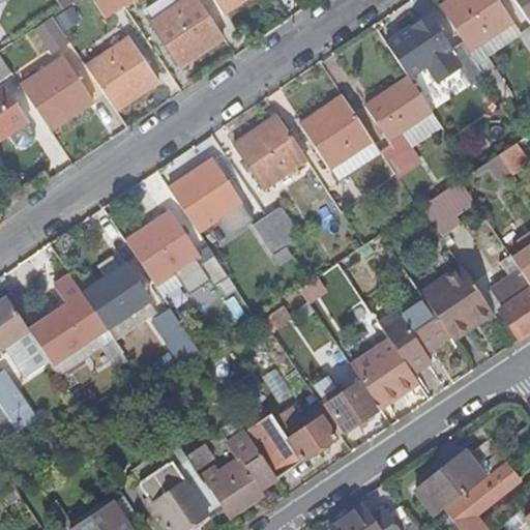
[(99,0),(111,16),(125,5),(121,0),(99,0)]
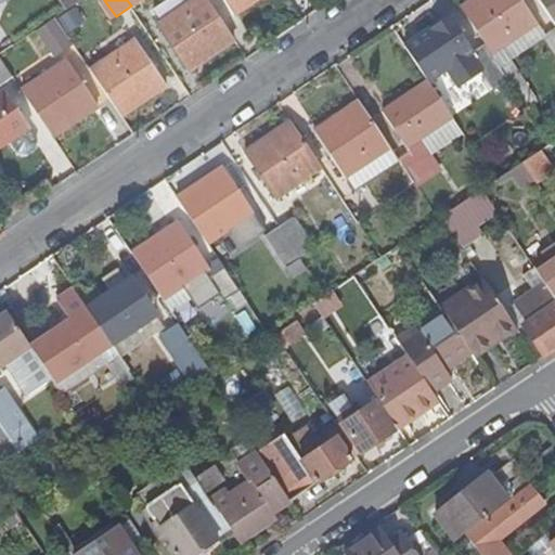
[(236,38),(210,0),(197,0),(162,24),(192,67),(236,38)]
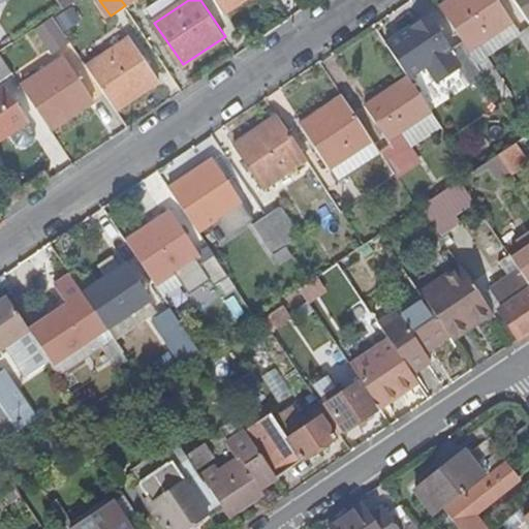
[(217,0),(226,12),(244,0),(217,0)]
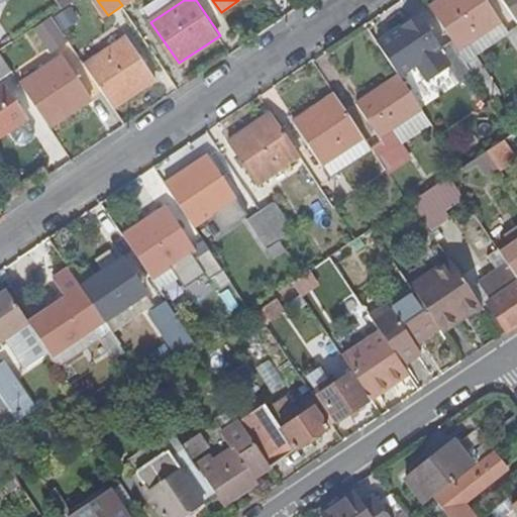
[(436,0),(438,2),(470,39),(498,20),(485,0),(436,0)]
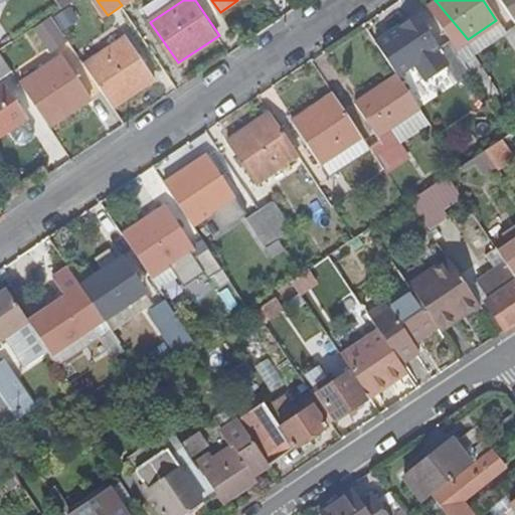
[(514,0),(497,0),(514,25),(514,0)]
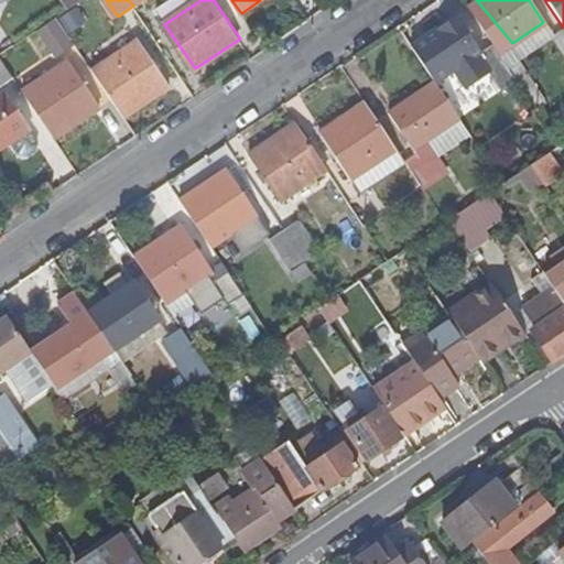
[(500,53),(512,43),(478,2),(470,8),(500,53)]
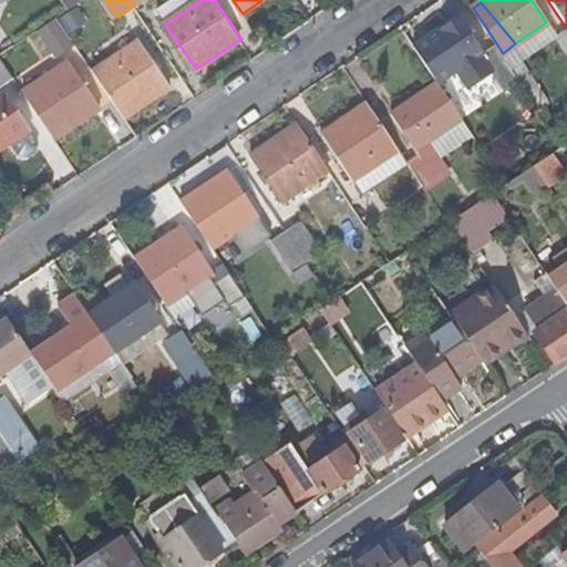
[(461,17),(415,45),(440,81),(485,51),(461,17)]
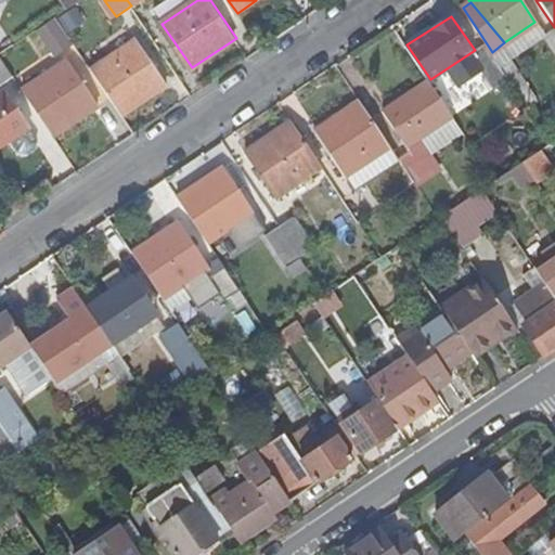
[(0,23),(0,50),(2,53),(5,51),(14,44),(0,23)]
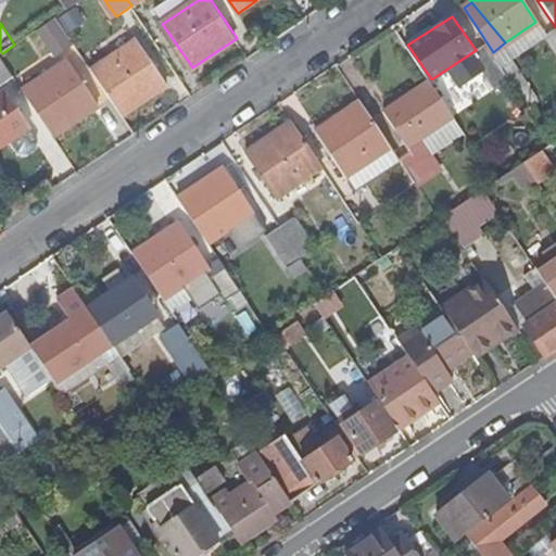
[(139,39),(95,70),(125,114),(169,84),(139,39)]
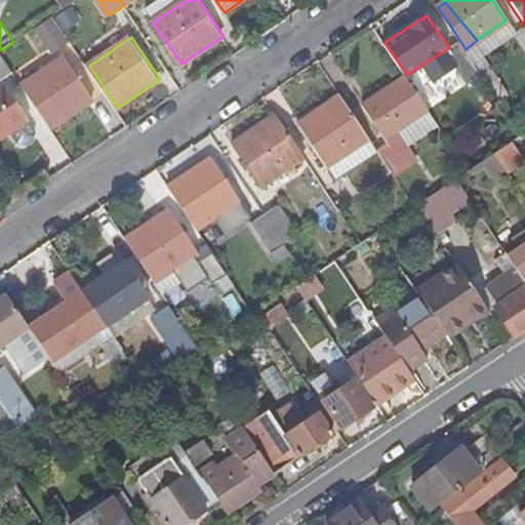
[(498,97),(466,49),(453,57),(486,107),(498,97)]
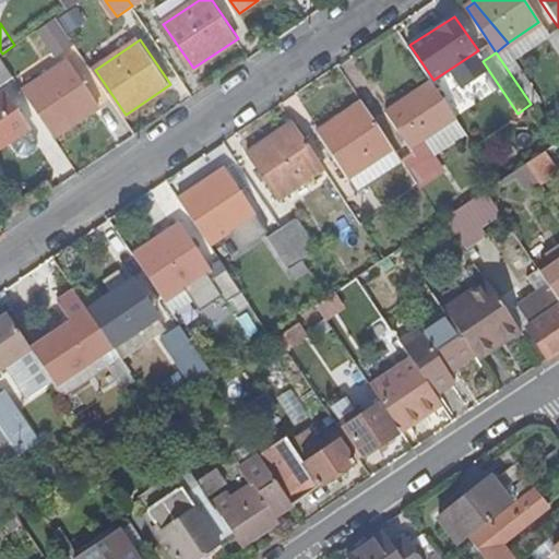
[(0,84),(13,75),(0,56),(0,84)]
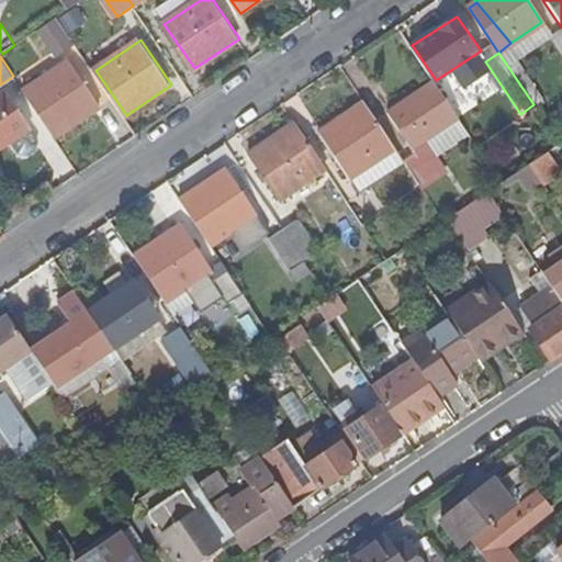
[(26,93),(56,138),(101,107),(70,63),(26,92),(26,93)]
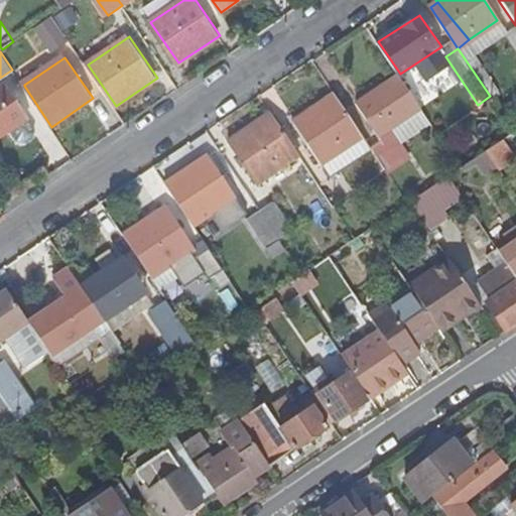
[(421,108),(400,74),(358,103),(380,134),(421,108)]
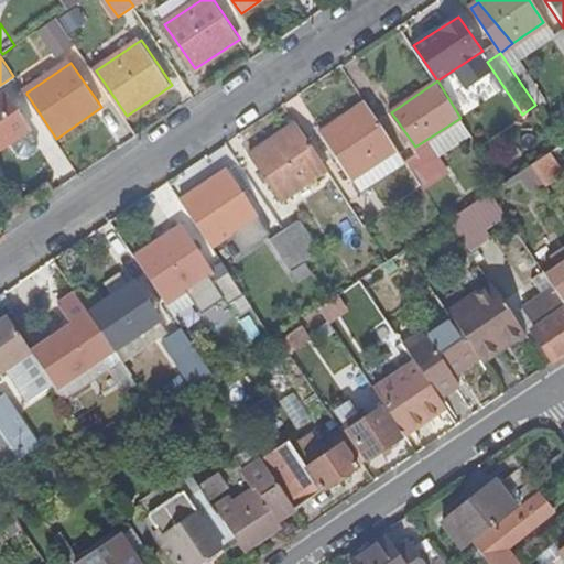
[(0,151),(12,144),(32,131),(32,130),(9,95),(0,99),(0,151)]
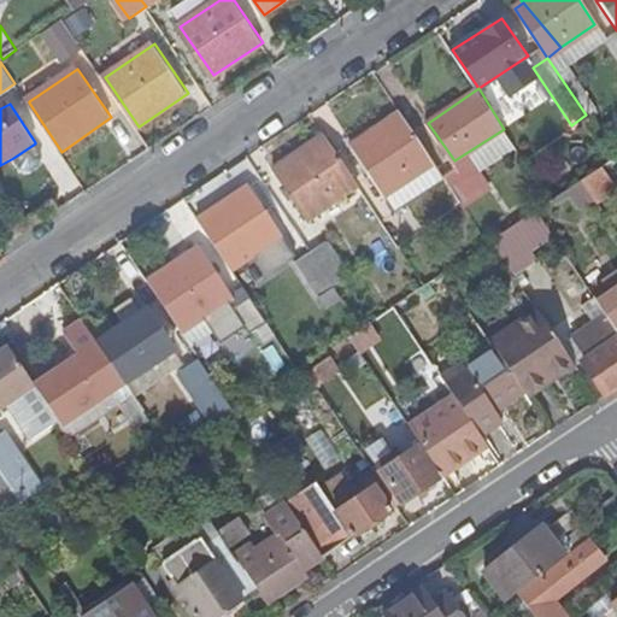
[(433,163),(401,113),(352,146),(385,195),(433,163)]
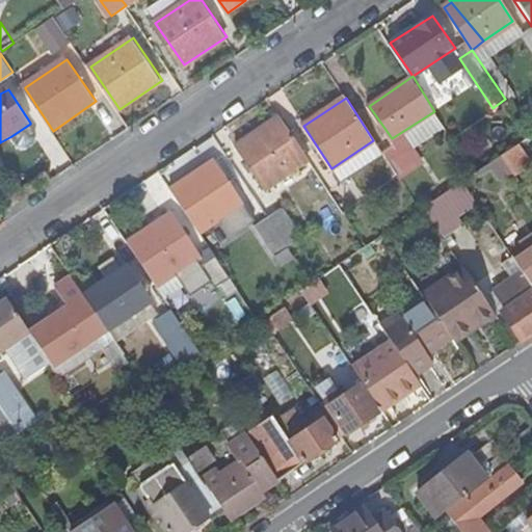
[(310,159),(280,116),(238,144),(266,187),(310,159)]
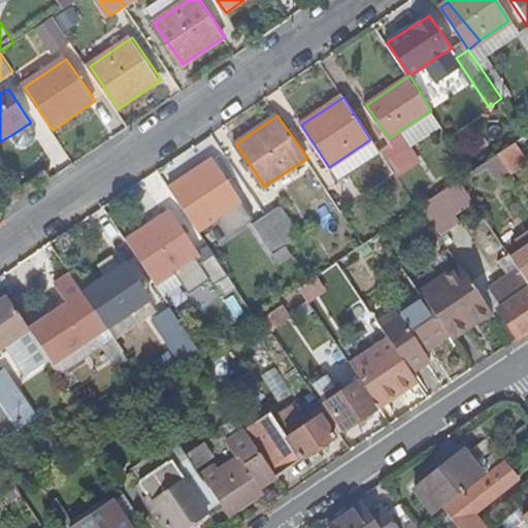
[(37,134),(30,123),(11,135),(20,146),(28,149),(36,143),(37,134)]
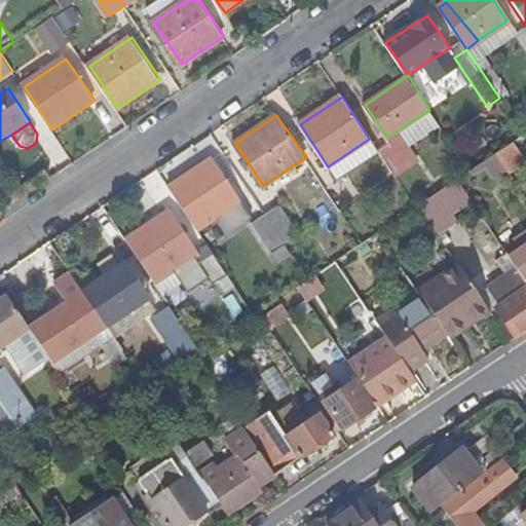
[(503,167),(505,171),(525,156),(525,142),(522,137),(495,155),(503,167)]
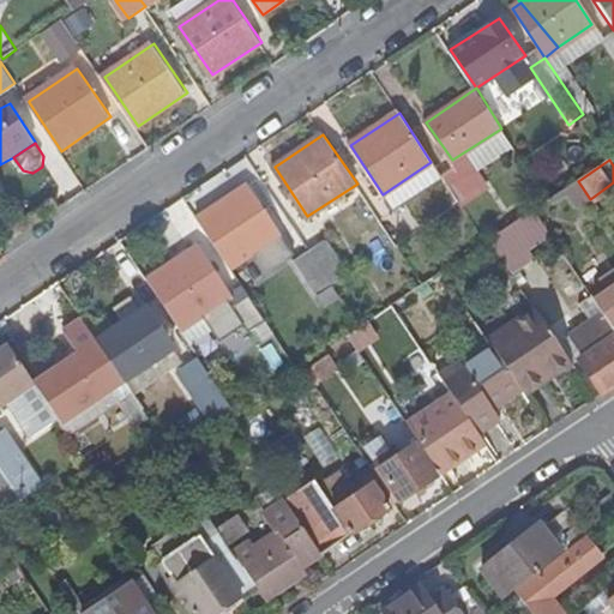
[(458,166),(444,174),(459,198),(475,188),(458,166)]
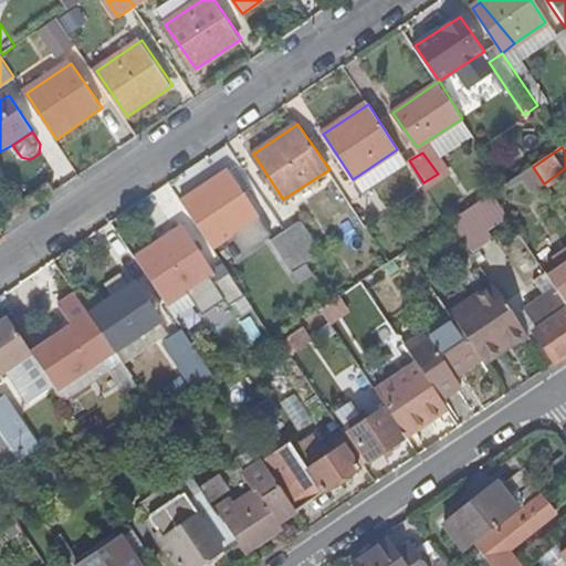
[(533,167),(492,196),(500,208),(515,198),(521,207),(534,198),(528,189),(542,180),(533,167)]
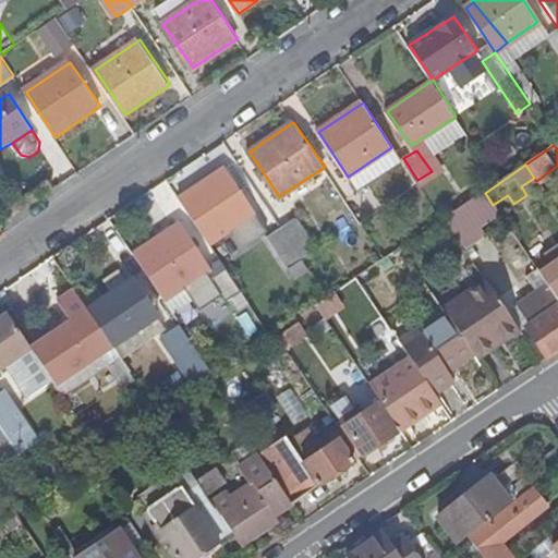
[(181,199),(210,243),(257,213),(226,169),(181,199)]
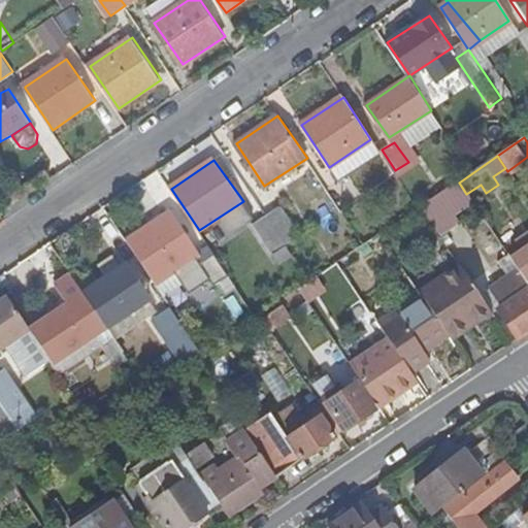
[(459,183),(456,178),(418,205),(420,208),(435,232),(455,218),(451,209),(469,198),(466,194),(459,183)]
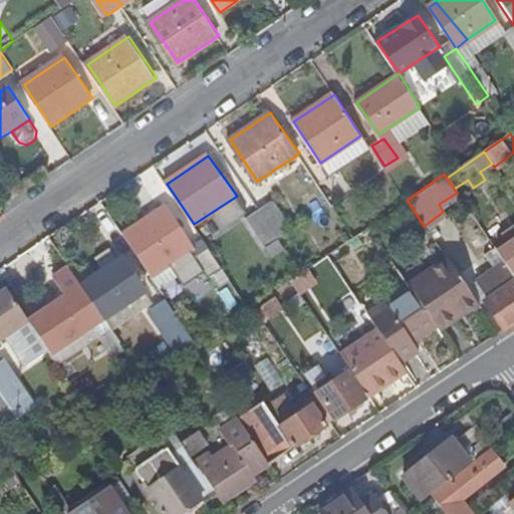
[(272,201),(262,209),(280,236),(291,229),(272,201)]
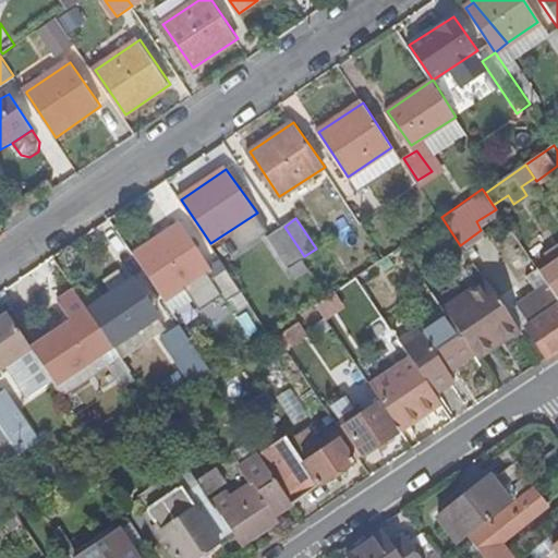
[(136,255),(167,300),(211,270),(180,227),(136,255)]
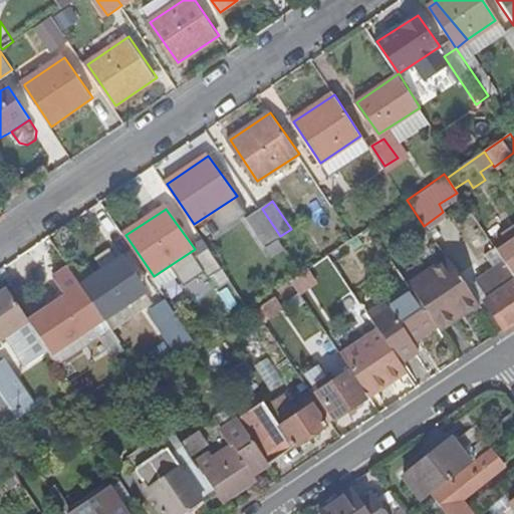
[(267,246),(280,236),(262,209),(247,218),(267,246)]
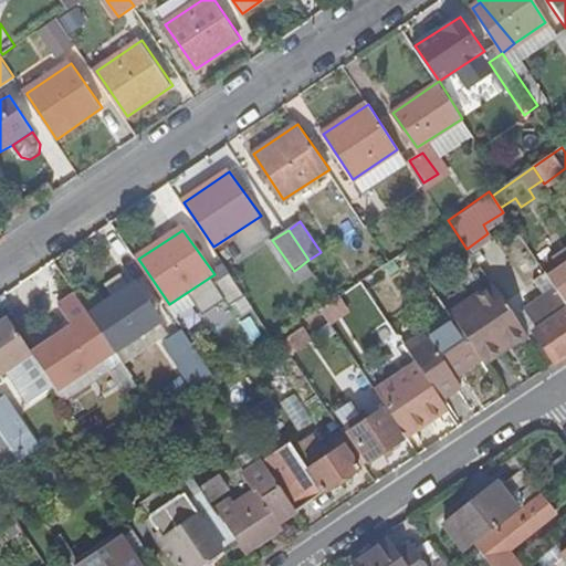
[(565,305),(565,268),(564,264),(546,275),(554,287),(565,305)]
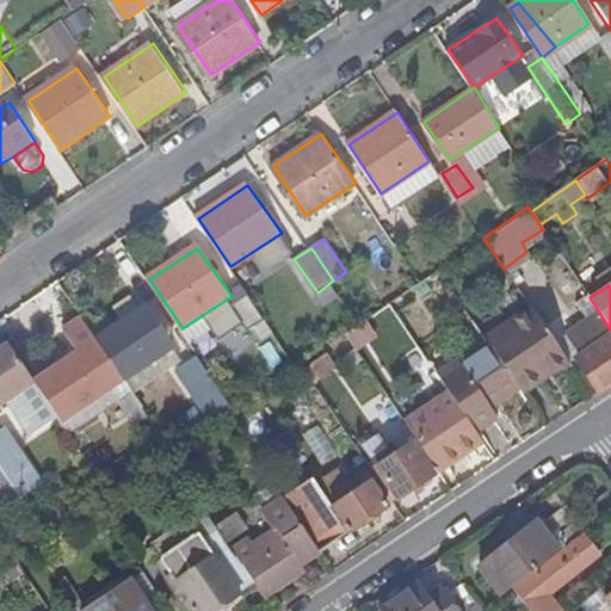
[(252,328),(266,319),(248,294),(234,304),(252,328)]
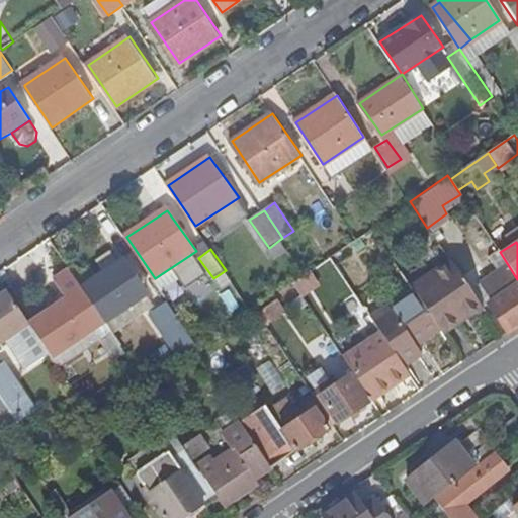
[(406,280),(412,290),(437,328),(440,332),(480,306),(445,255),(406,280)]
